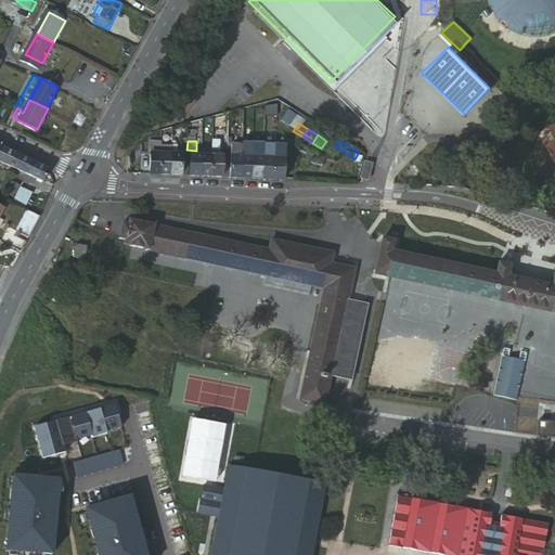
[(335,146),(326,141),(321,149),(331,155),(335,146)]
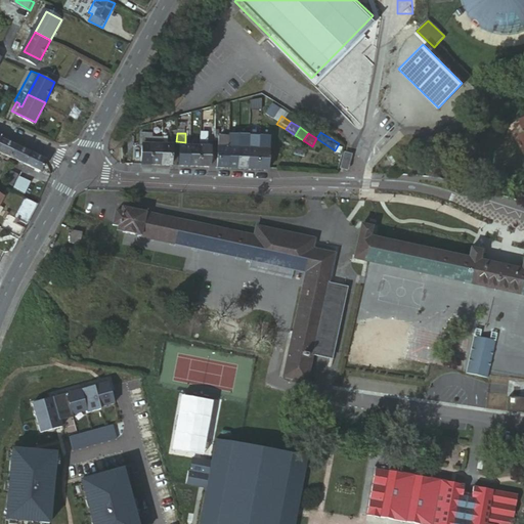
[(141,168),(151,169),(154,141),(154,136),(141,136),(140,143),(143,144),(143,147),(141,168)]
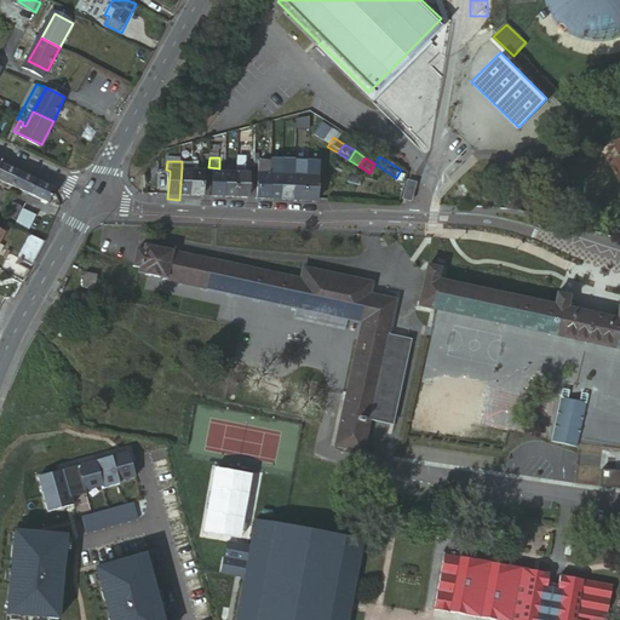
[(245,166),(245,178),(247,179),(247,161),(239,161),(237,166),(245,166)]
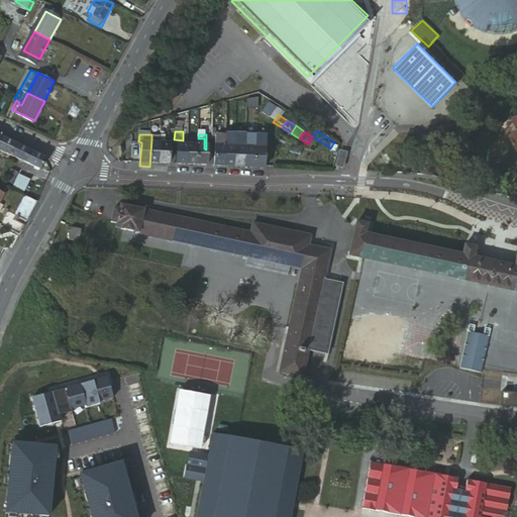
[(236,150),(236,140),(237,134),(226,134),(226,137),(226,145),(226,150),(236,150)]
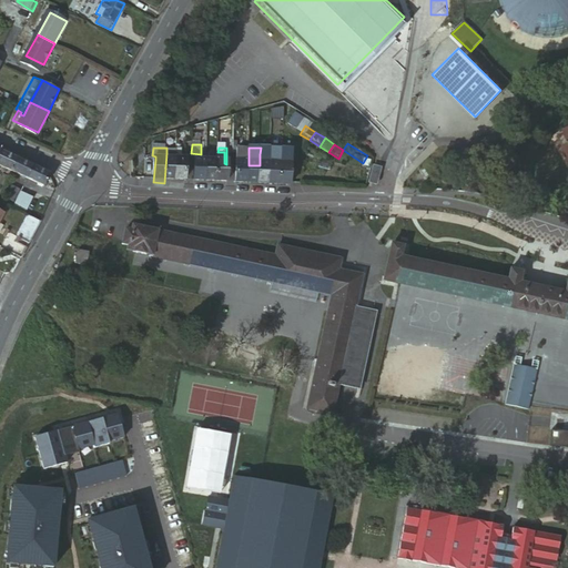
[(0,163),(7,166),(12,155),(0,149),(0,163)]
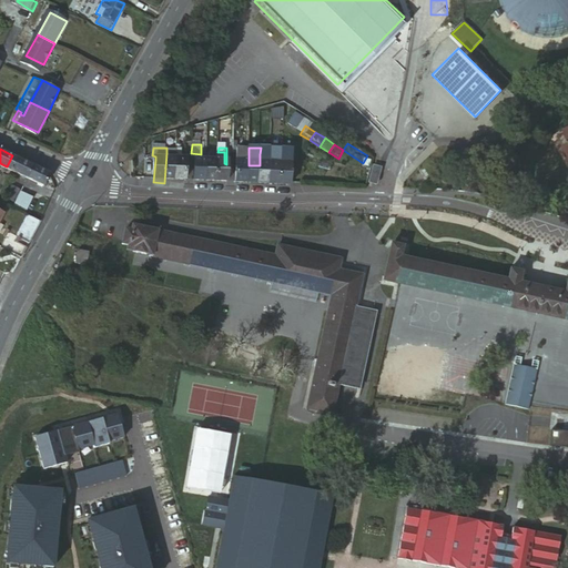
[(144,150),(134,163),(138,170),(146,160),(146,152),(144,150)]
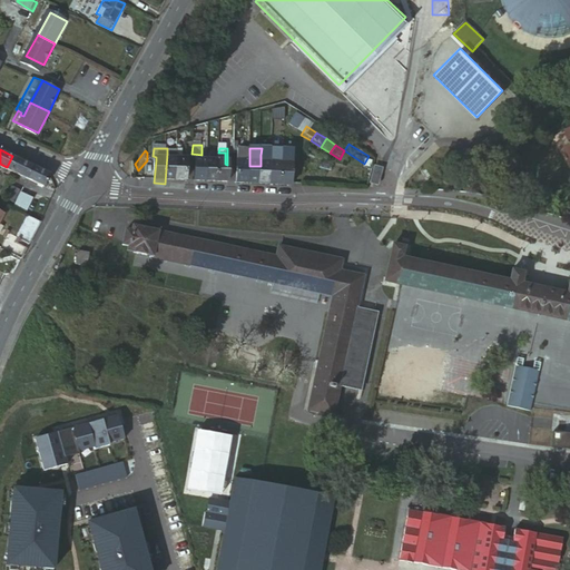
[(340,159),(349,165),(354,157),(344,150),(340,159)]
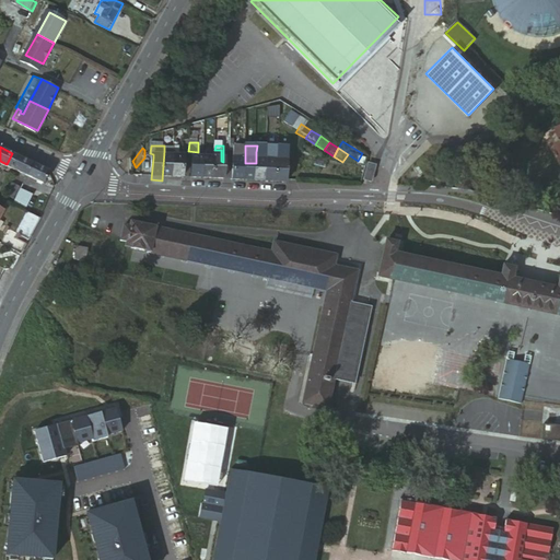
[(279,153),(279,164),(278,185),(289,186),(291,150),(279,150),(279,153)]
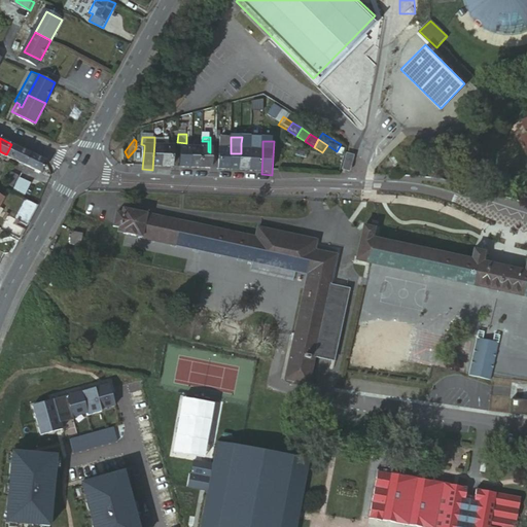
[(156,170),(163,170),(164,150),(164,142),(154,142),(152,170),(156,170)]
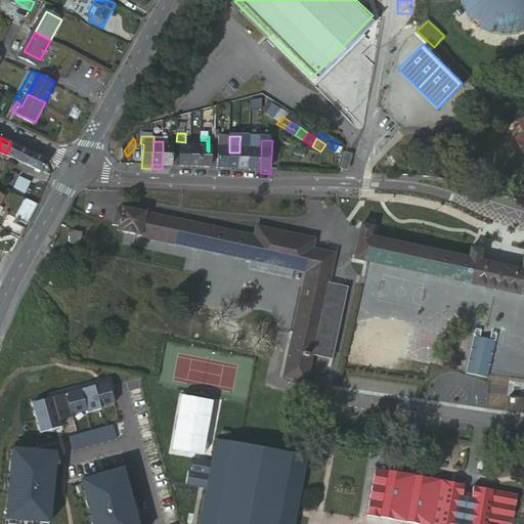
[(251,154),(251,143),(239,142),(239,153),(251,154)]
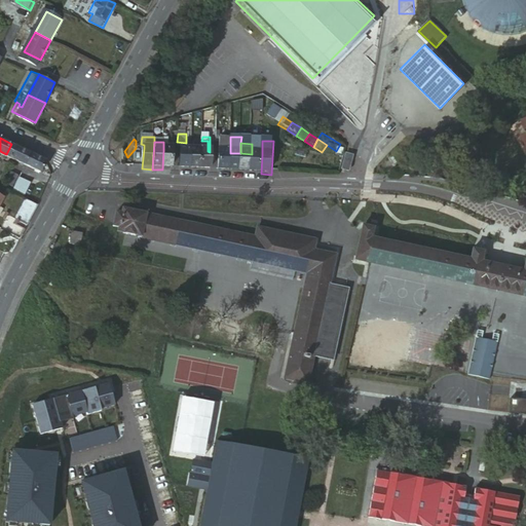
[(11,144),(6,154),(21,161),(26,150),(11,144)]
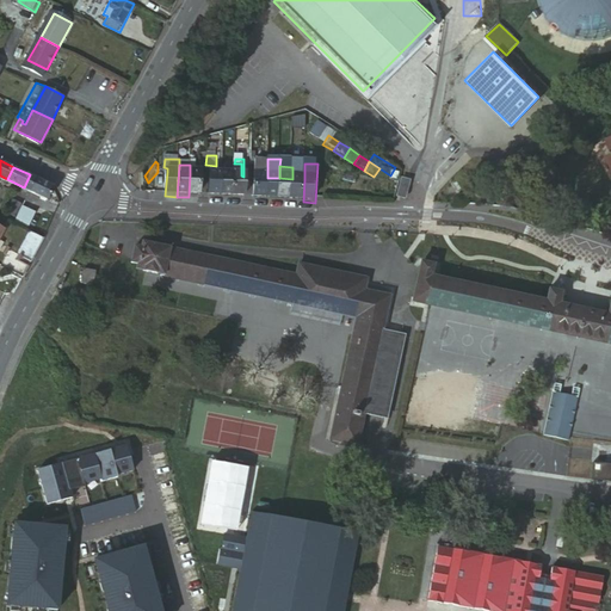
[(304,167),(292,167),(292,179),(304,179),(304,167)]
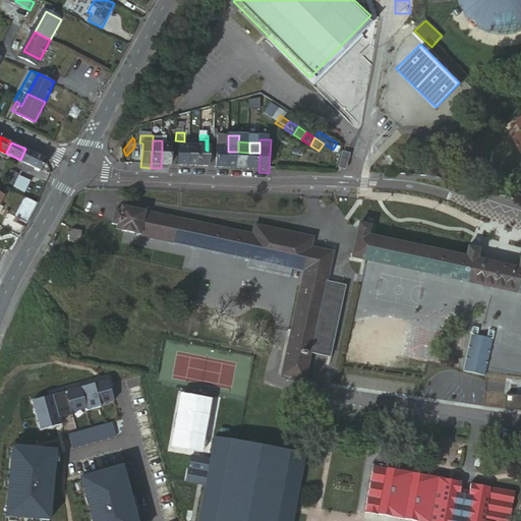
[(336,162),(345,149),(337,142),(333,150),(328,157),(336,162)]
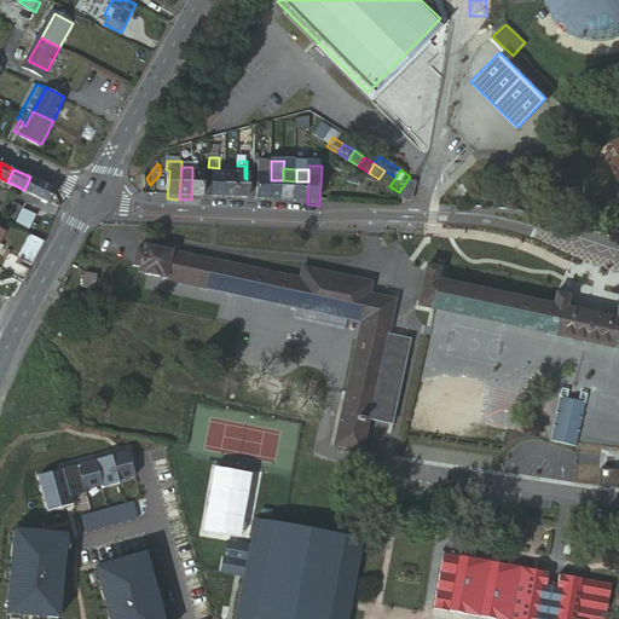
[(389,186),(395,178),(385,171),(379,179),(389,186)]
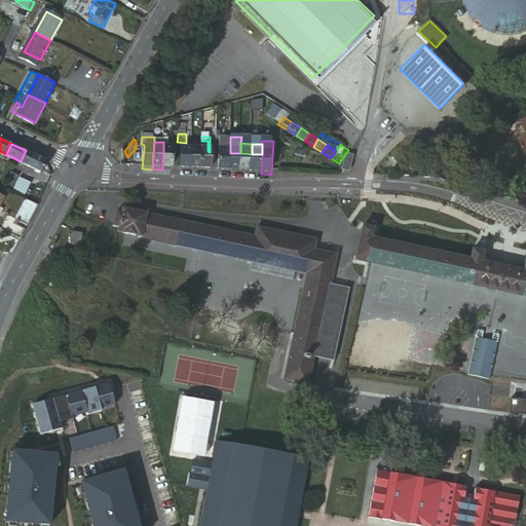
[(26,150),(21,161),(40,170),(45,159),(44,159),(26,150)]
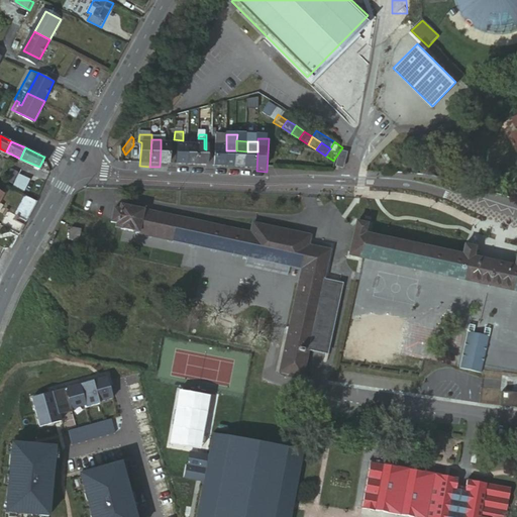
[(161,147),(160,167),(170,168),(171,147),(165,147),(161,147)]
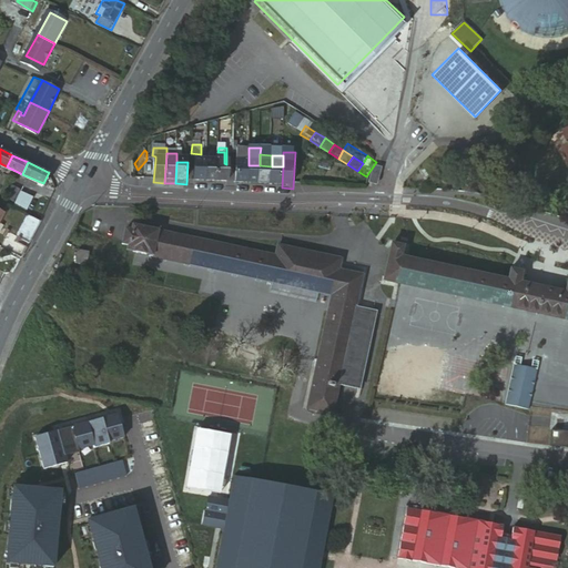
[(206,184),(208,163),(195,163),(194,184),(206,184)]
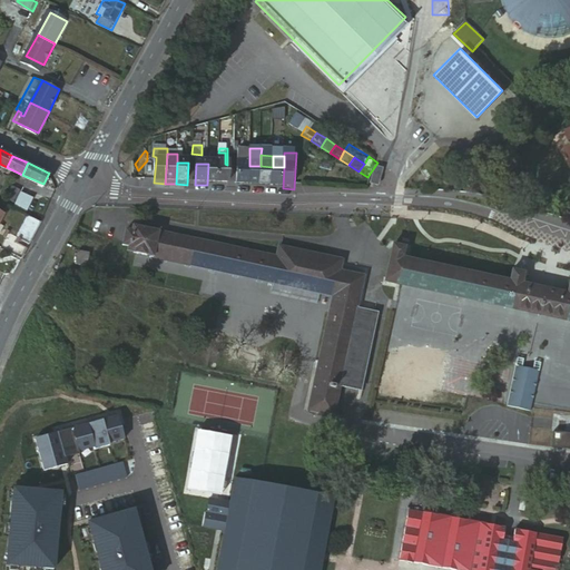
[(217,186),(218,164),(208,164),(207,185),(217,186)]
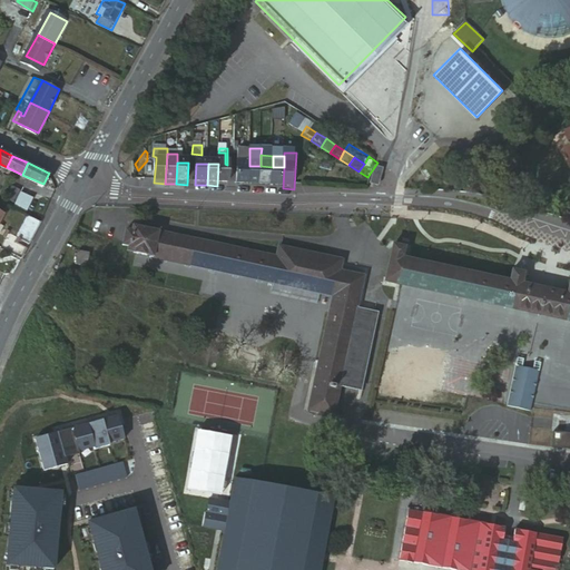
[(225,164),(218,164),(217,186),(228,186),(229,165),(227,165),(225,164)]
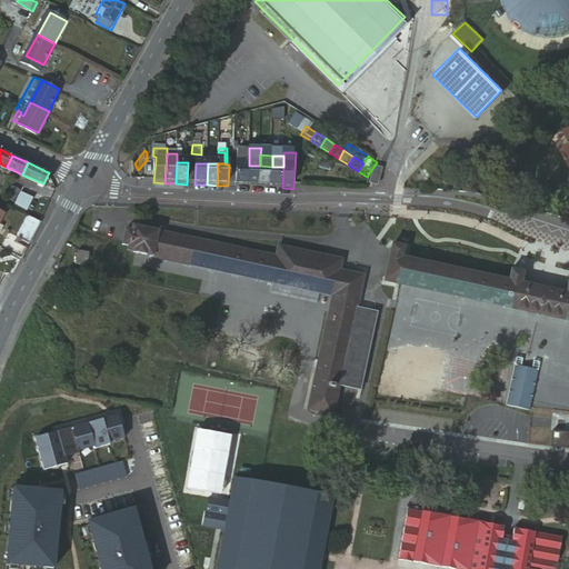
[(242,187),(248,187),(249,166),(239,165),(238,165),(237,187),(242,187)]
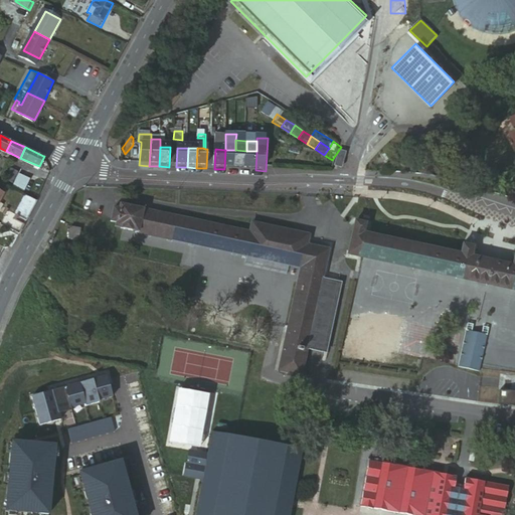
[(224,169),(234,170),(235,150),(225,150),(224,169)]
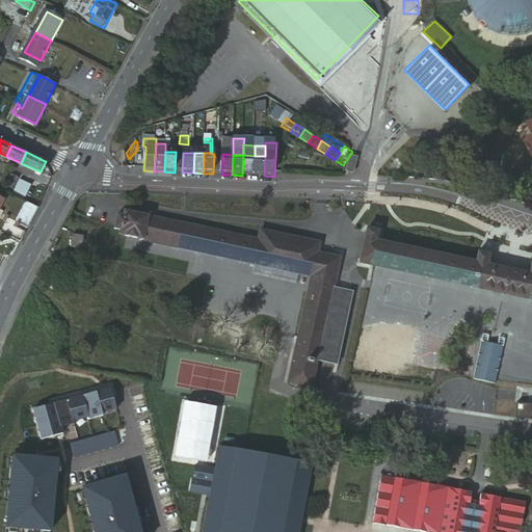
[(243,155),(242,176),(254,176),(255,156),(243,155)]
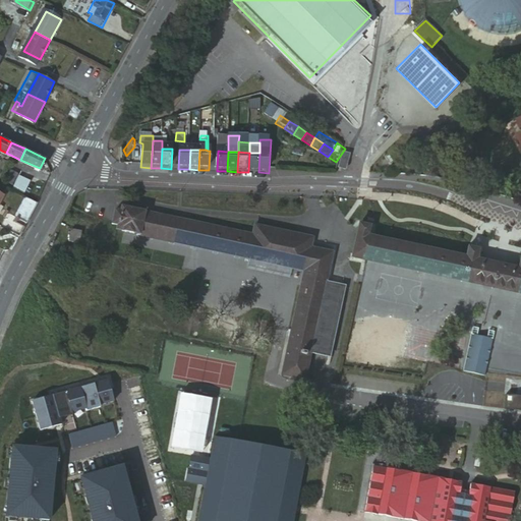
[(249,153),(248,172),(258,172),(259,153),(249,153)]
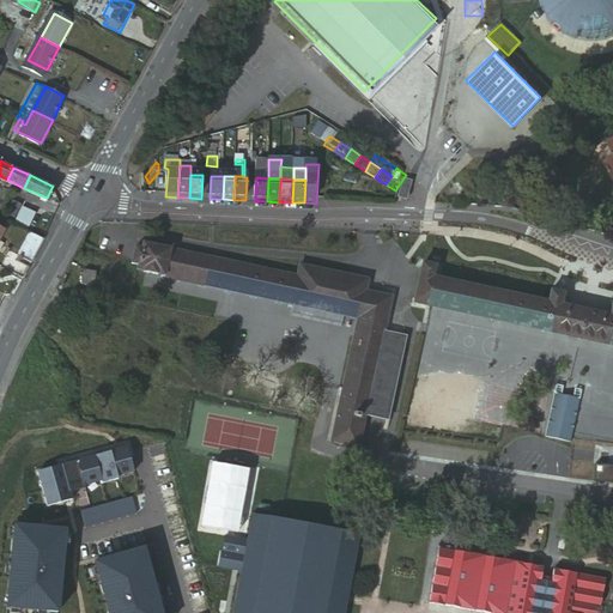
[(406,183),(401,201),(411,204),(414,186),(406,183)]
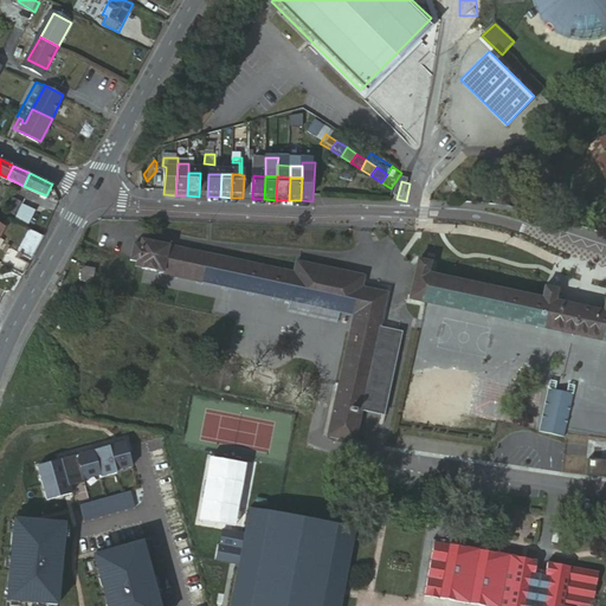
[(30,207),(21,225),(28,227),(30,229),(34,219),(39,211),(30,207)]
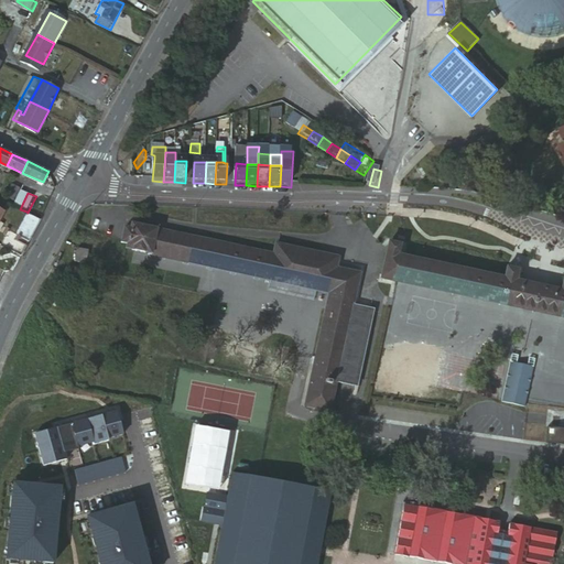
[(28,213),(26,212),(15,235),(29,241),(41,218),(28,213)]
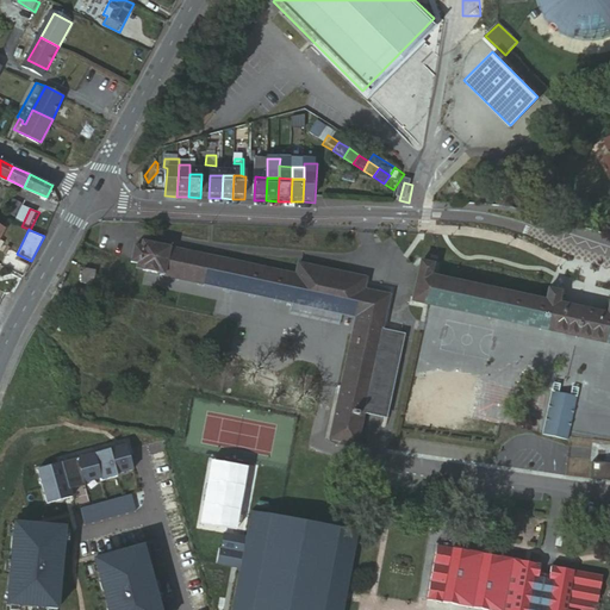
[(297,305),(346,316),(360,319),(332,441),(359,447),(368,406),(377,409),(386,367),(378,365),(392,299),(352,290),(354,278),(303,266),(299,278),(144,243),(143,249),(139,265),(138,269),(297,305)]
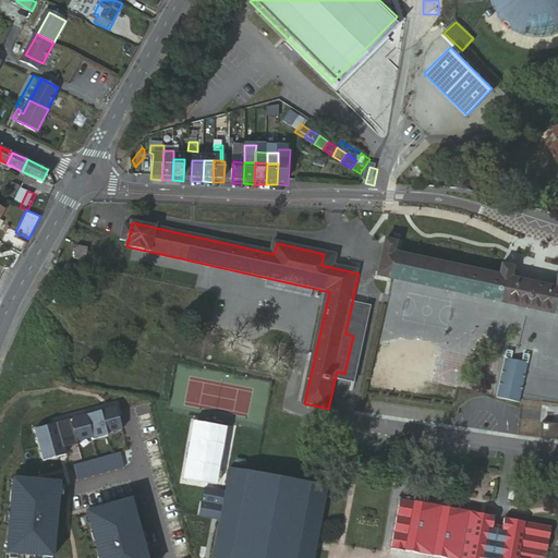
[(128,242),(131,228),(124,226),(121,241),(128,242)]
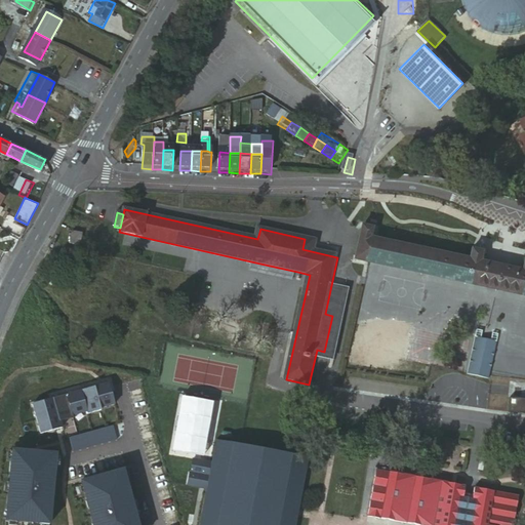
[(4,218),(0,227),(15,235),(19,227),(4,218)]
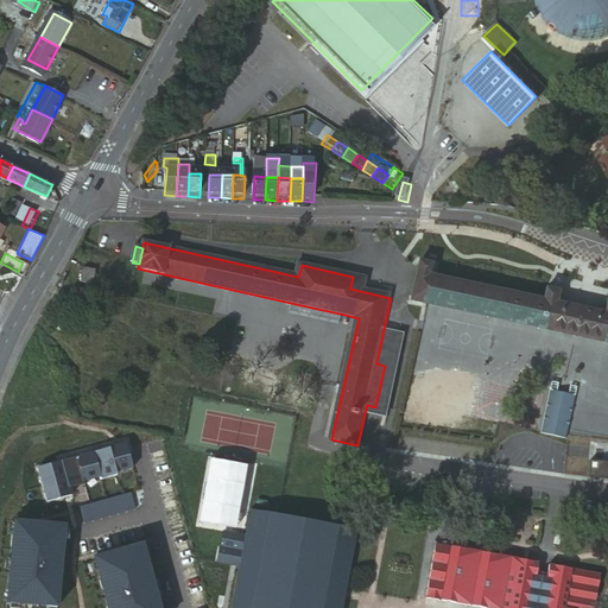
[(607,343),(607,315),(607,316),(558,305),(562,295),(549,292),(546,303),(431,278),(432,267),(422,265),(413,303),(607,343)]
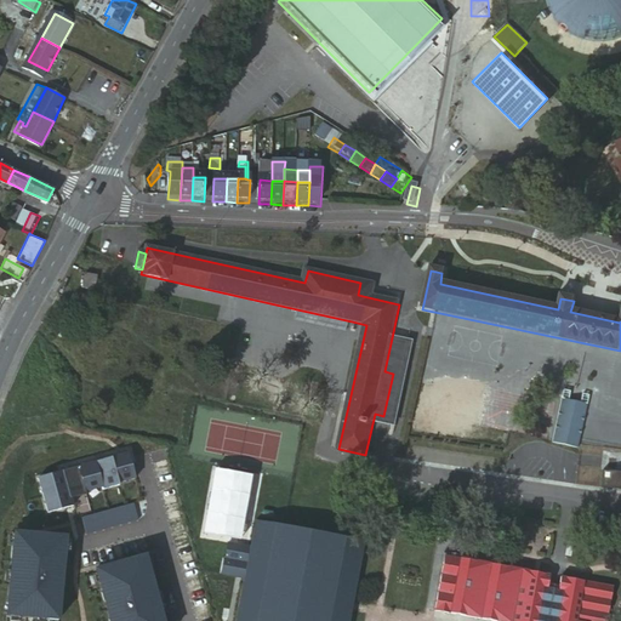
[(95,291),(98,275),(83,273),(80,286),(95,291)]
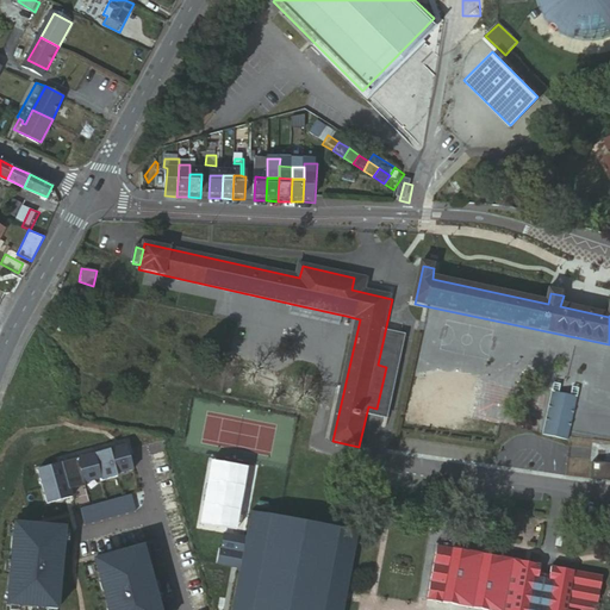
[(64,299),(49,325),(57,329),(73,304),(64,299)]
